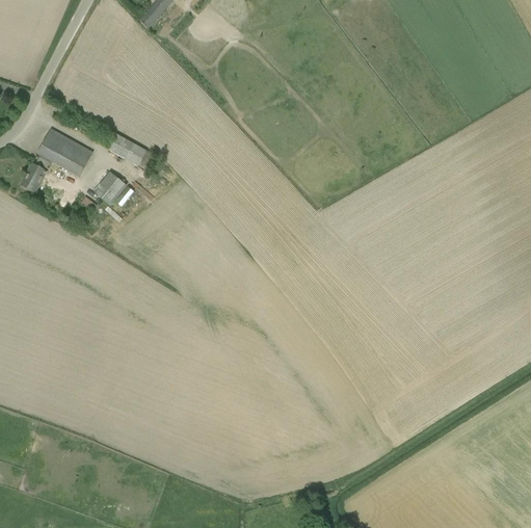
[(155,0),(140,18),(149,26),(171,0),(155,0)]
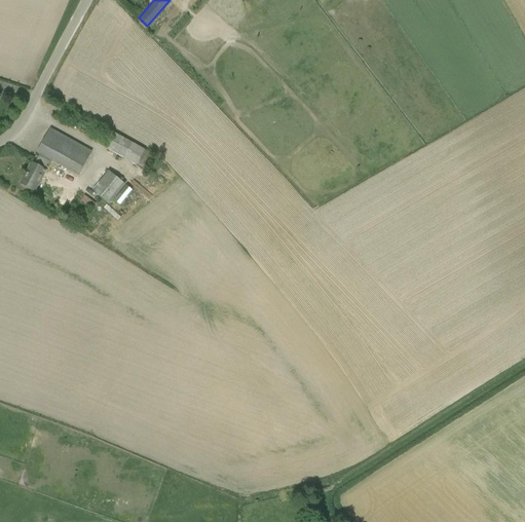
[(37,156),(35,160),(32,159),(21,180),(35,188),(47,168),(45,166),(50,156),(57,160),(79,173),(94,147),(51,124),(37,149),(40,151),(37,156)]
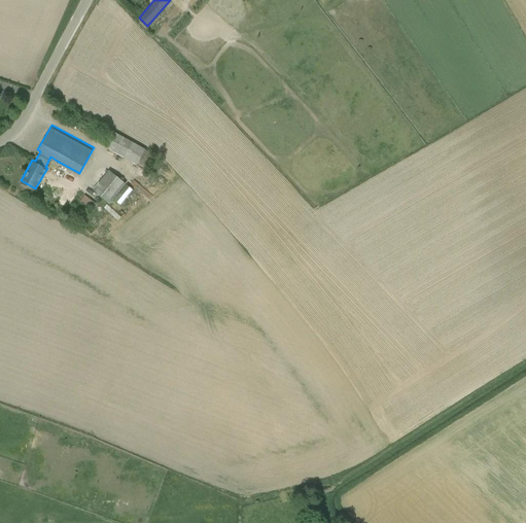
[(138,162),(145,166),(153,151),(146,147),(146,146),(116,130),(107,145),(138,162)]
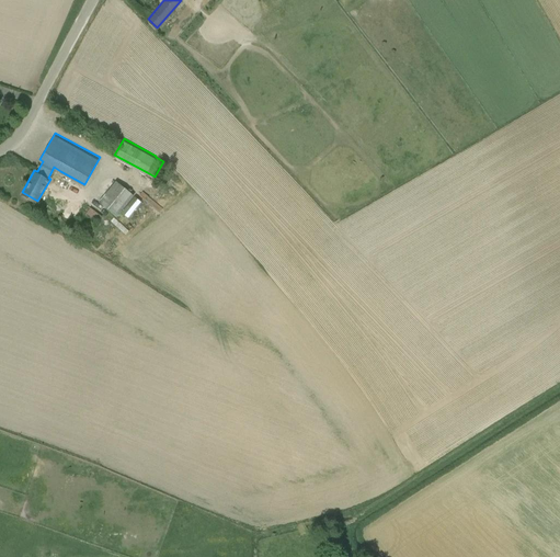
[(113,209),(117,214),(135,194),(116,179),(100,199),(113,209)]
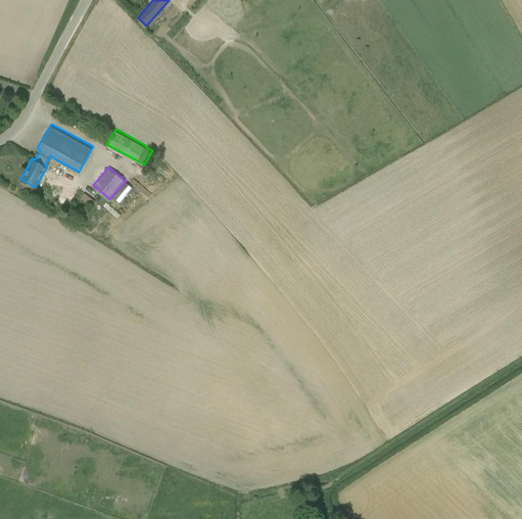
[(126,181),(113,195),(120,200),(132,186),(126,181)]
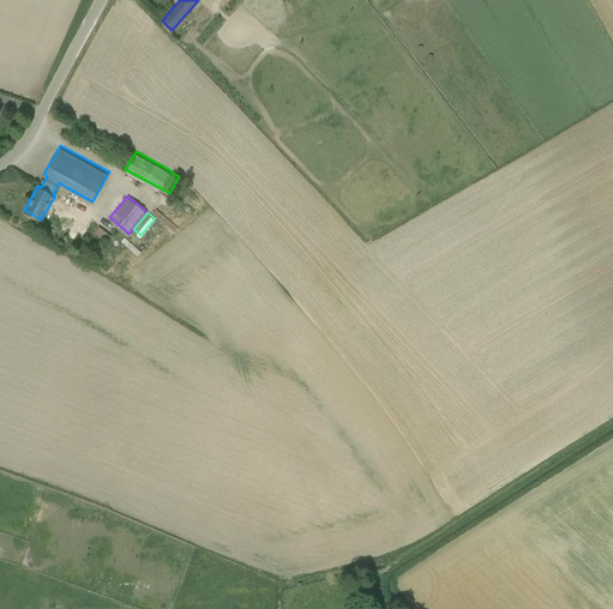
All buildings are outlined.
